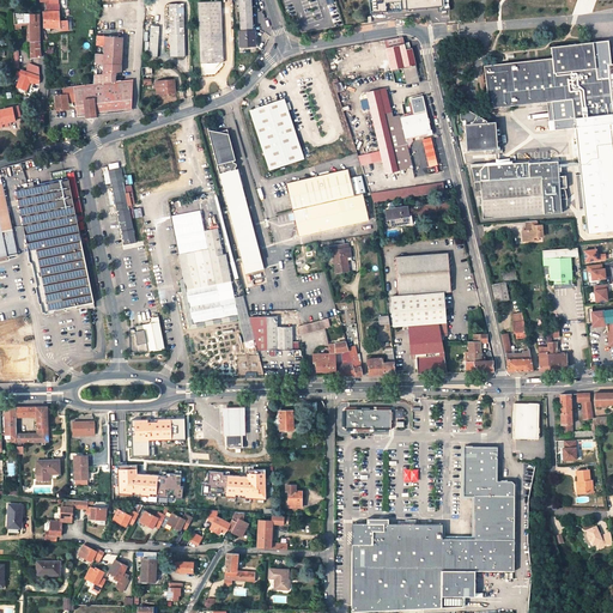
[(60,12),(59,0),(40,0),(41,2),(47,1),(47,4),(49,12),(44,12),(44,19),(44,28),(61,28),(61,30),(67,30),(67,23),(60,23),(60,18),(62,18),(62,12),(60,12)]
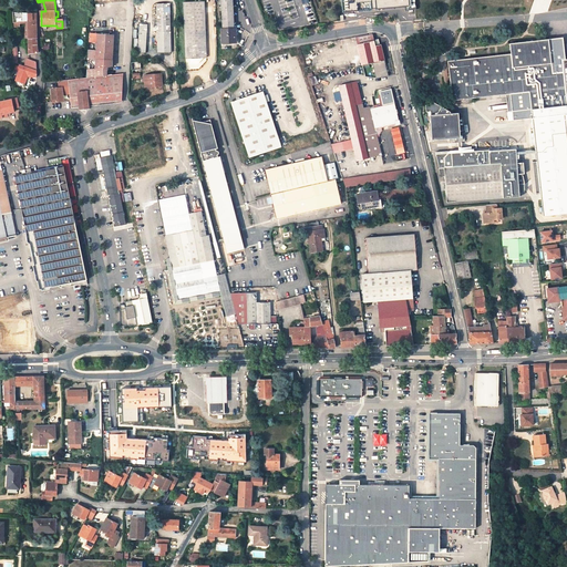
[(233,0),(222,0),(224,29),(222,29),(222,42),(237,42),(236,28),(235,28),(233,0)]
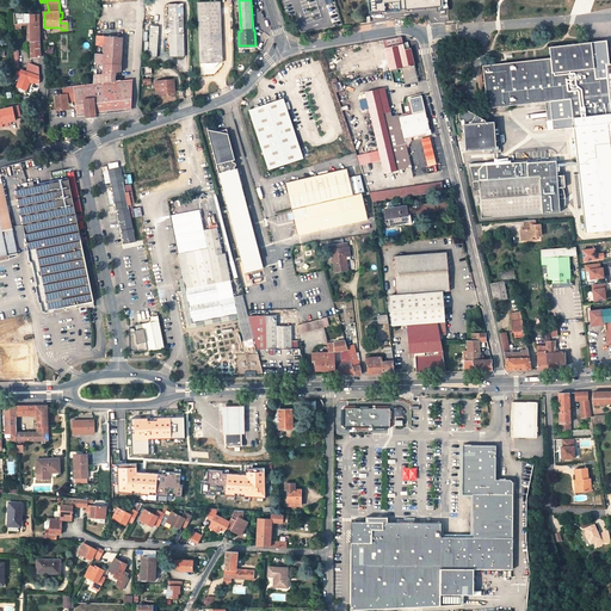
[(302,0),(291,1),(294,17),(301,16),(302,22),(306,22),(306,24),(368,14),(364,0),(302,0)]
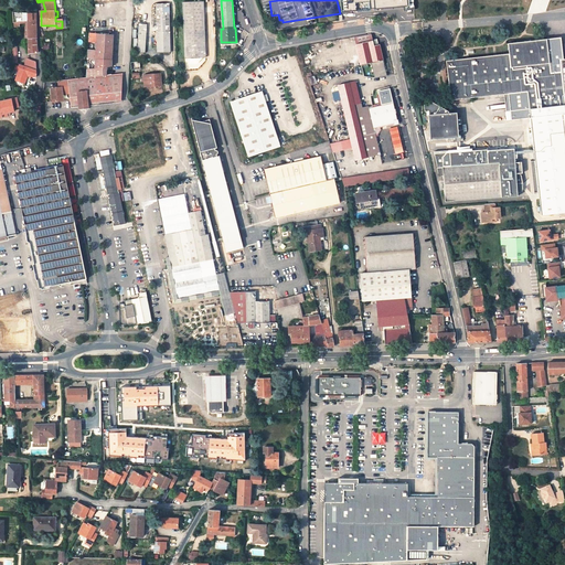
[(340,0),(341,12),(409,4),(408,0),(340,0)]
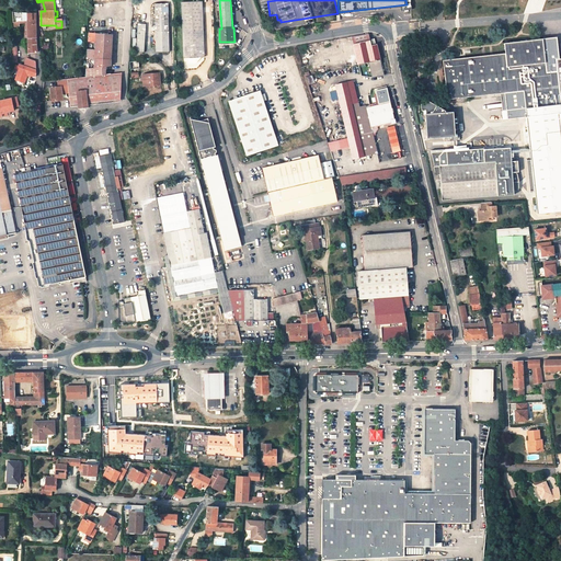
[(203,1),(182,2),(184,58),(189,58),(189,64),(196,63),(202,57),(205,57),(203,1)]
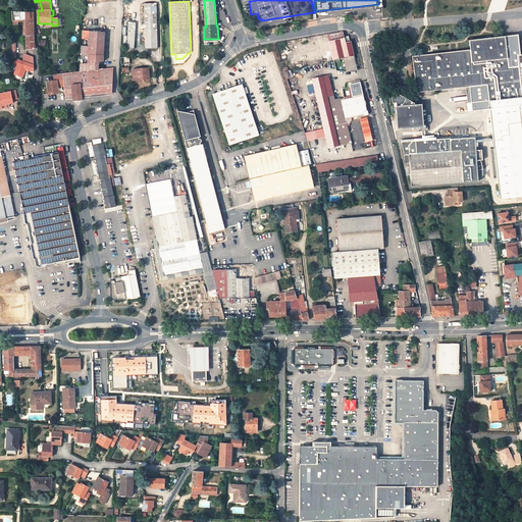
[(156,3),(145,3),(146,47),(157,47),(156,14),(156,10),(156,3)]
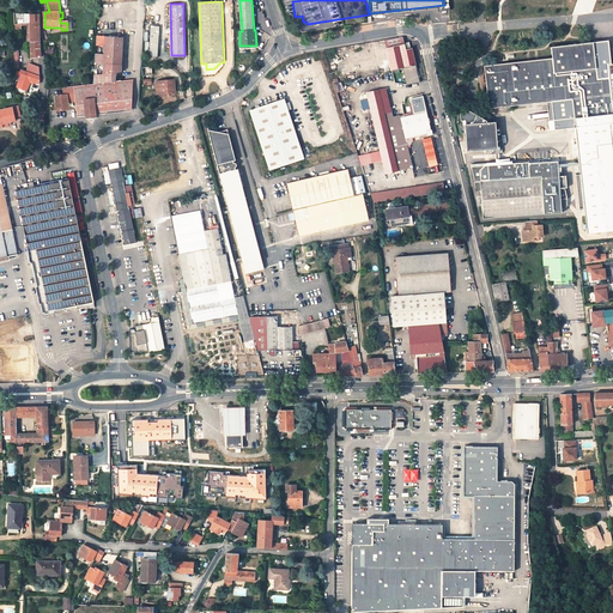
[(29,26),(28,29),(28,42),(31,42),(40,42),(40,38),(40,24),(40,14),(37,14),(14,13),(16,29),(22,28),(22,24),(28,23),(28,24),(29,25),(30,25),(30,26),(29,26)]
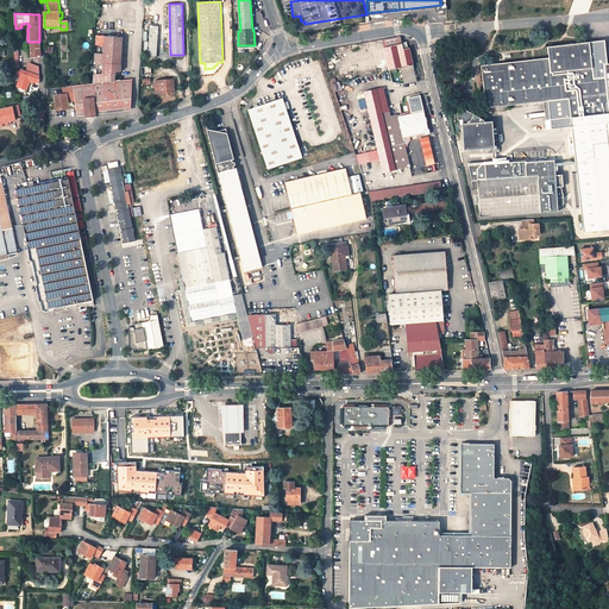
[(96,37),(95,63),(104,64),(102,75),(117,74),(120,73),(123,39),(96,37)]
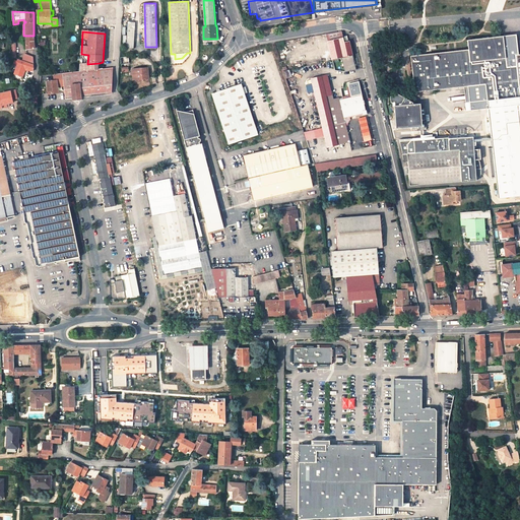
[(326,35),(332,60),(342,58),(345,72),(355,69),(348,42),(344,42),(342,31),(326,35)]
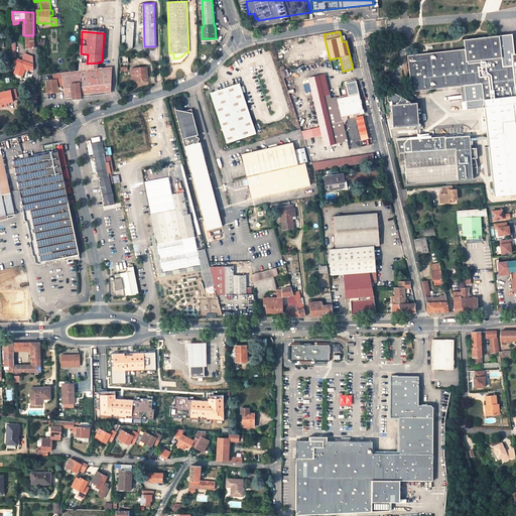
[(513,53),(515,53),(513,34),(501,35),(503,56),(504,67),(514,66),(513,53)]
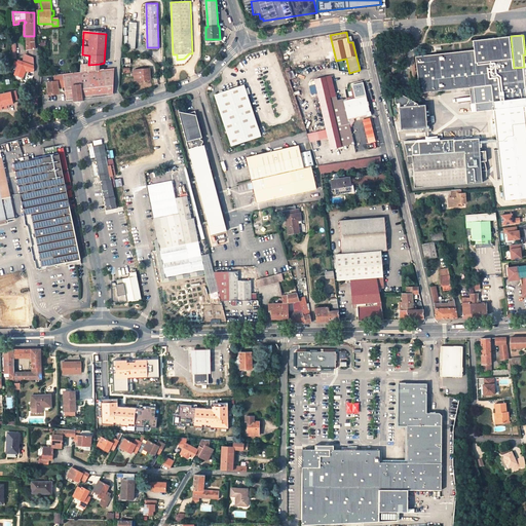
[(35,45),(34,36),(27,36),(27,50),(35,49),(35,45)]
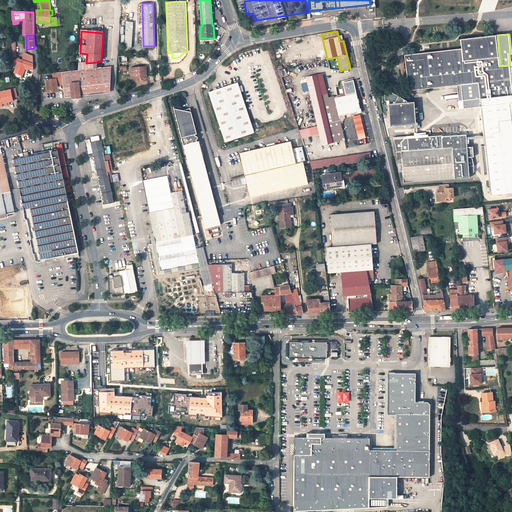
[(511,82),(510,65),(500,66),(499,56),(497,35),(462,39),(468,84),(478,83),(479,98),(484,146),(480,146),(483,175),(488,174),(490,195),(511,193),(511,82)]
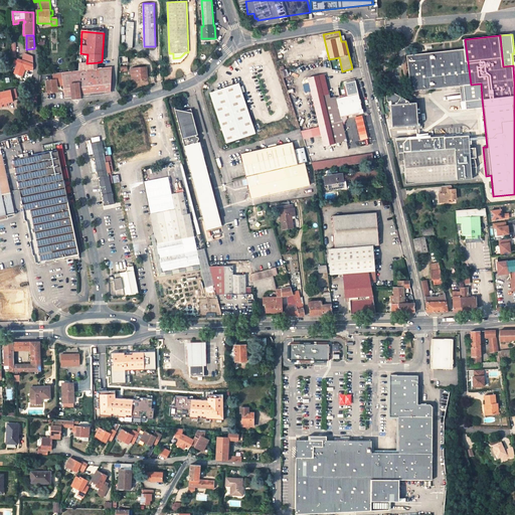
[(465,39),(463,40),(464,49),(421,53),(417,54),(406,55),(409,77),(409,83),(410,92),(464,86),(471,84),(465,39)]
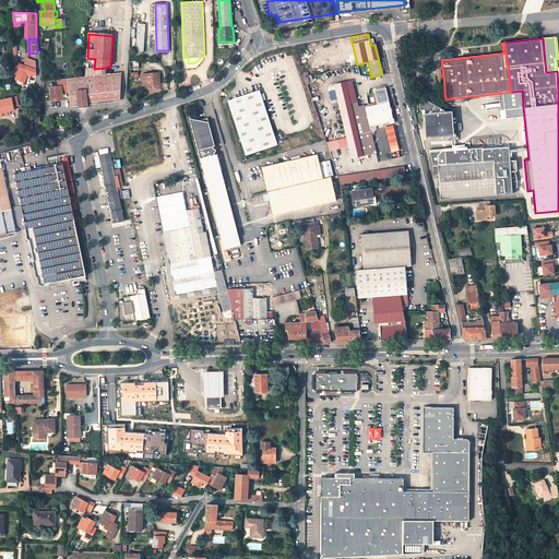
[(27,58),(25,64),(35,69),(34,74),(36,75),(36,72),(36,61),(28,59),(27,58)]
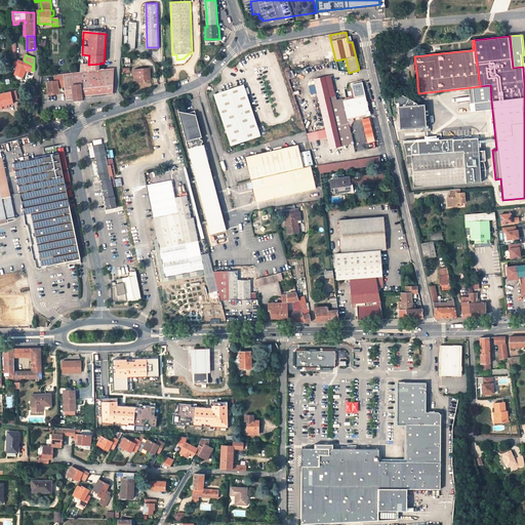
[(130,64),(130,57),(122,58),(123,69),(124,69),(124,73),(129,72),(129,64),(130,64)]
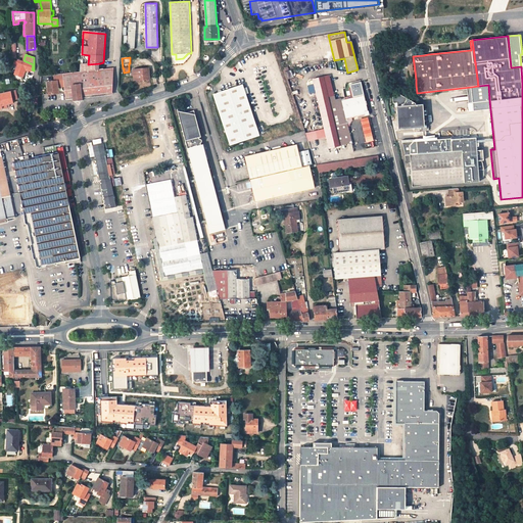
[(99,70),(100,63),(88,64),(81,64),(80,72),(99,70)]
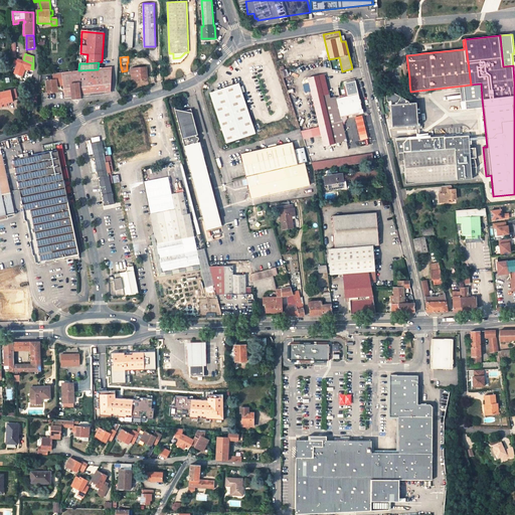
[(48,92),(57,91),(57,84),(56,81),(63,81),(63,84),(64,98),(72,97),(72,100),(80,99),(80,97),(80,92),(111,90),(112,67),(98,69),(78,70),(53,73),(54,79),(47,79),(48,92)]
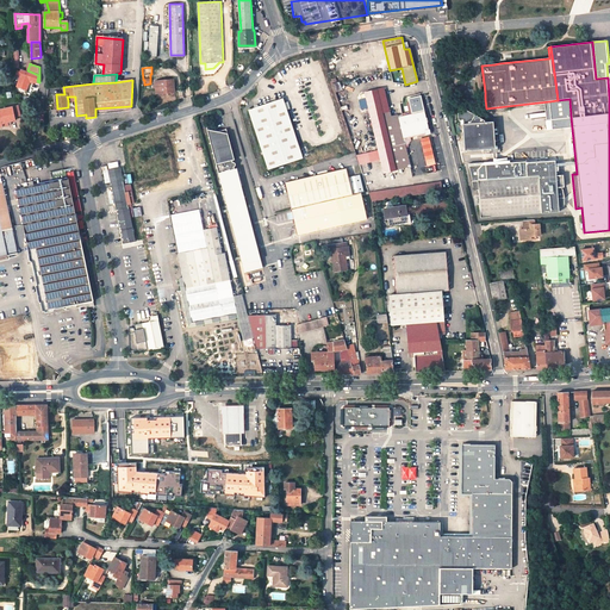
[(174,80),(160,81),(161,93),(174,92),(174,80)]
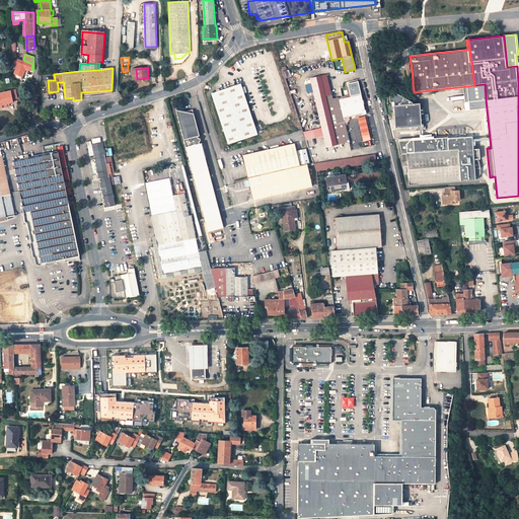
[(326,75),(310,79),(310,80),(311,83),(326,147),(336,145),(336,144),(324,95),(330,94),(326,75)]
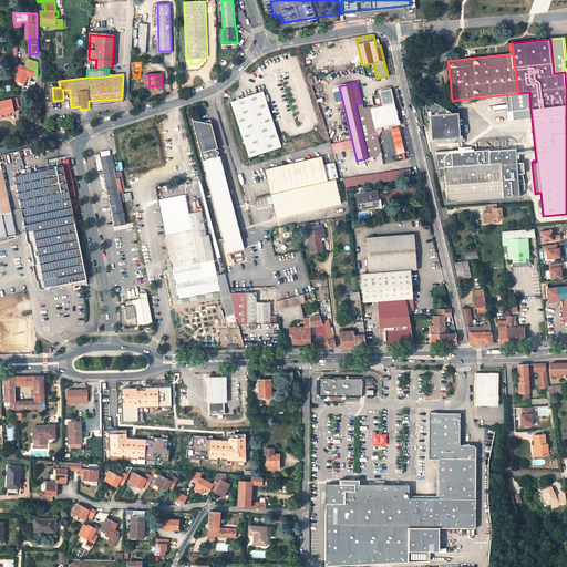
[(399,121),(391,90),(379,92),(382,105),(370,107),(370,106),(364,107),(362,107),(364,113),(366,113),(371,112),(378,137),(380,137),(379,135),(382,130),(381,129),(395,125),(395,122),(399,121)]
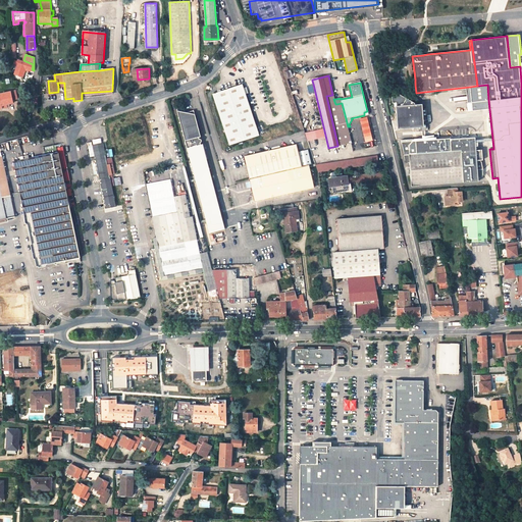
[(213,94),(229,146),(259,136),(242,85),(213,94)]
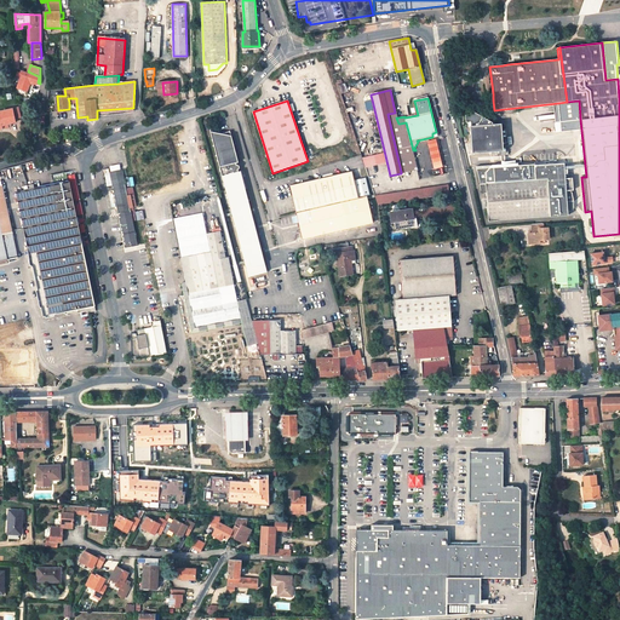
[(561,121),(580,119),(579,101),(567,102),(558,103),(561,121)]
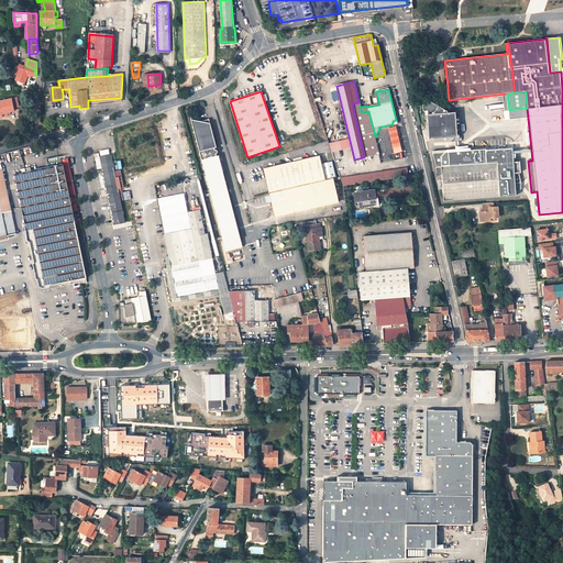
[(17,98),(0,101),(0,113),(1,113),(2,117),(9,116),(8,112),(10,111),(14,111),(13,108),(19,107),(17,98)]
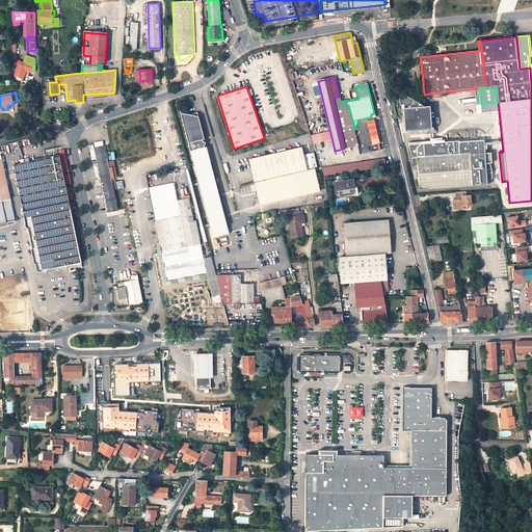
[(349,130),(343,106),(342,106),(340,101),(342,101),(341,96),(339,97),(333,98),(344,148),(352,145),(349,130)]
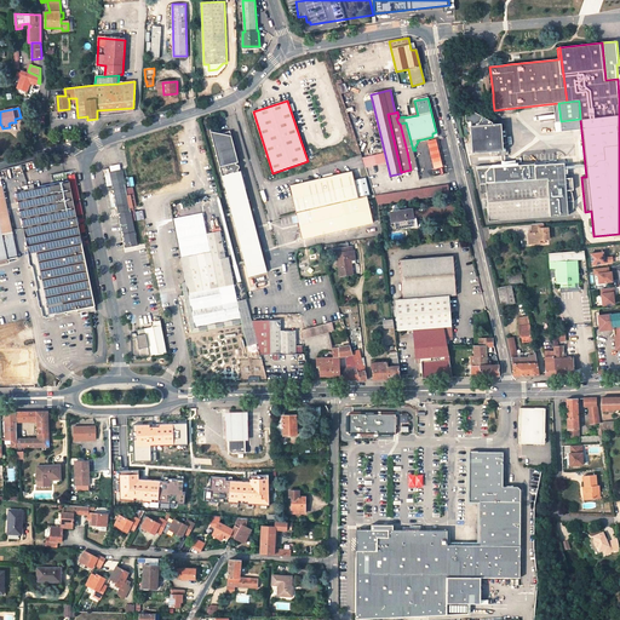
[(482,116),(474,112),(474,122),(470,122),(471,127),(477,126),(477,125),(482,116)]
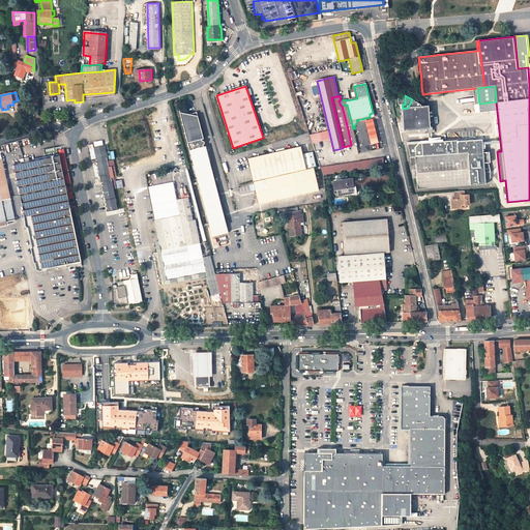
[(404,130),(430,128),(428,108),(422,108),(422,107),(421,107),(421,105),(412,99),(408,107),(408,108),(403,109),(404,130)]
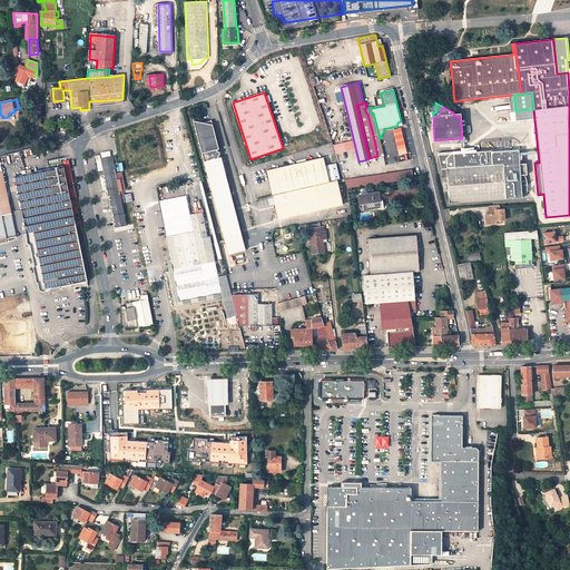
[(380,138),(373,112),(367,114),(374,139),(380,138)]
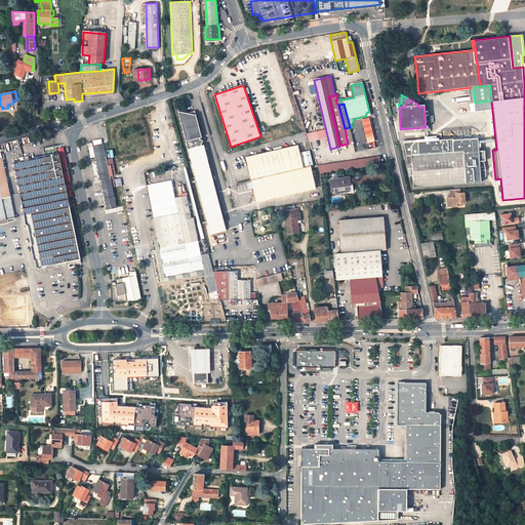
[(178,115),(210,234),(227,230),(204,145),(201,145),(201,143),(202,143),(202,142),(203,140),(202,139),(201,138),(200,138),(199,137),(202,136),(195,111),(188,113),(178,115)]
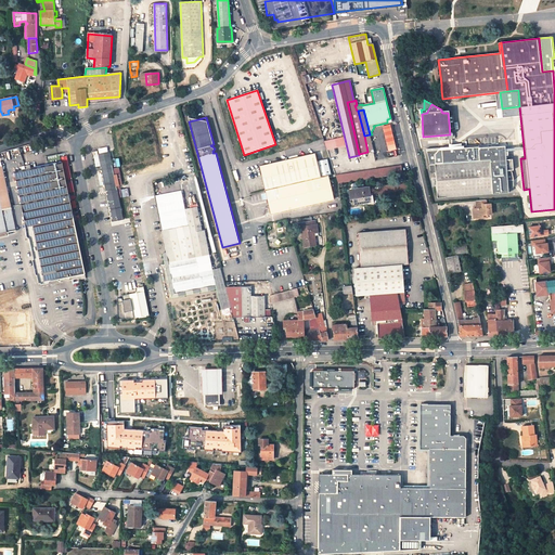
[(468,145),(498,143),(498,134),(467,136),(468,145)]
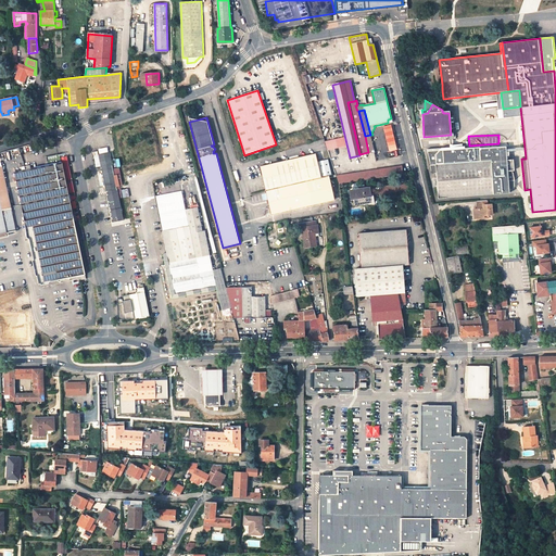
[(480,148),(443,150),(440,150),(436,154),(431,151),(427,151),(431,165),(430,165),(431,171),(432,172),(433,173),(434,173),(436,173),(438,198),(510,193),(509,189),(513,189),(514,189),(515,188),(515,180),(508,180),(508,172),(506,147),(494,148),(494,144),(490,146),(490,148),(480,149),(480,148)]
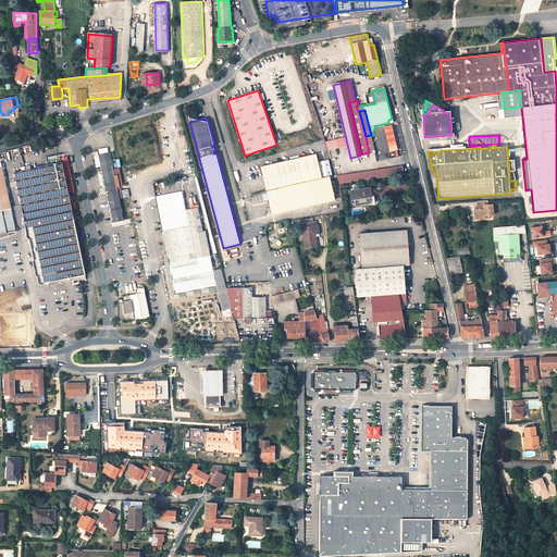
[(110,152),(99,155),(112,222),(123,220),(110,152)]
